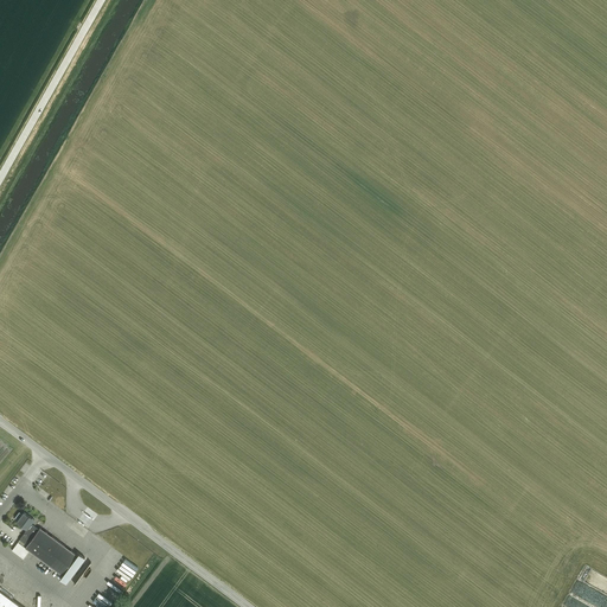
[(19,511),(16,517),(18,519),(17,522),(26,529),(19,538),(27,544),(26,547),(30,550),(63,574),(61,577),(66,582),(85,557),(77,551),(76,553),(40,526),(39,529),(31,523),(34,519),(24,511),(23,513),(19,511)]
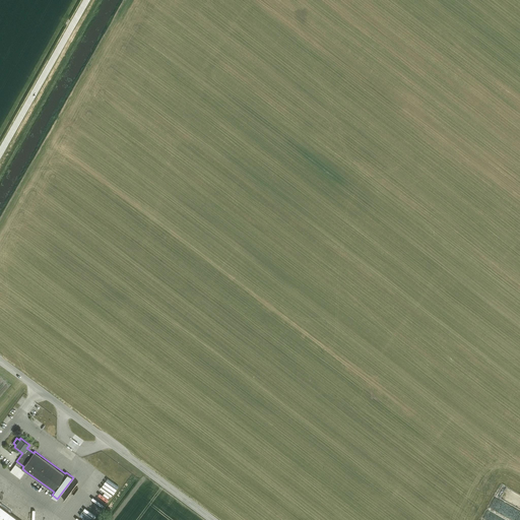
[(15,464),(14,465),(23,473),(25,471),(22,468),(15,464)]
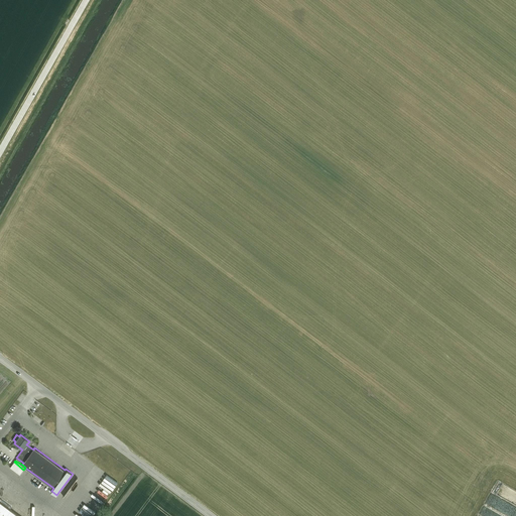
[(12,465),(10,467),(20,475),(21,473),(12,465)]
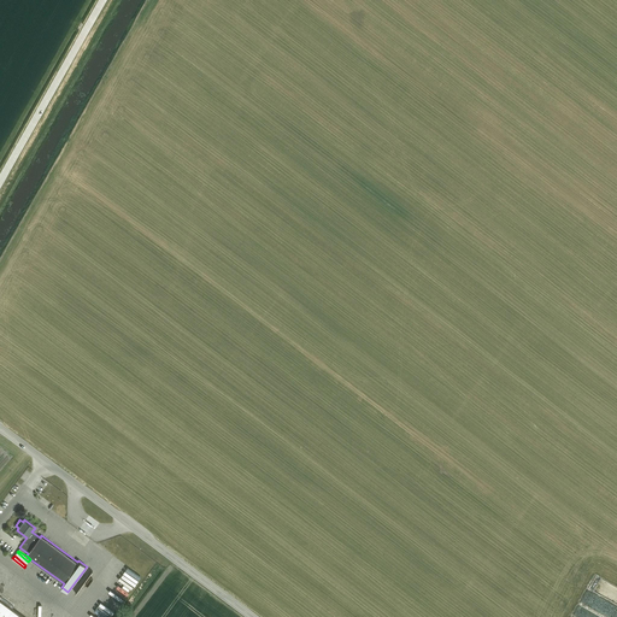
[(127,598),(142,575),(118,559),(110,573),(121,580),(119,581),(117,580),(112,588),(127,598)]
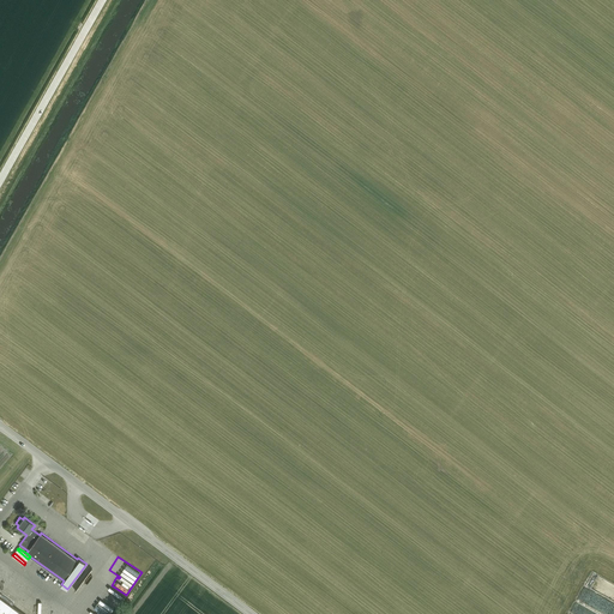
[(89,613),(110,613),(124,596),(109,587),(89,613)]
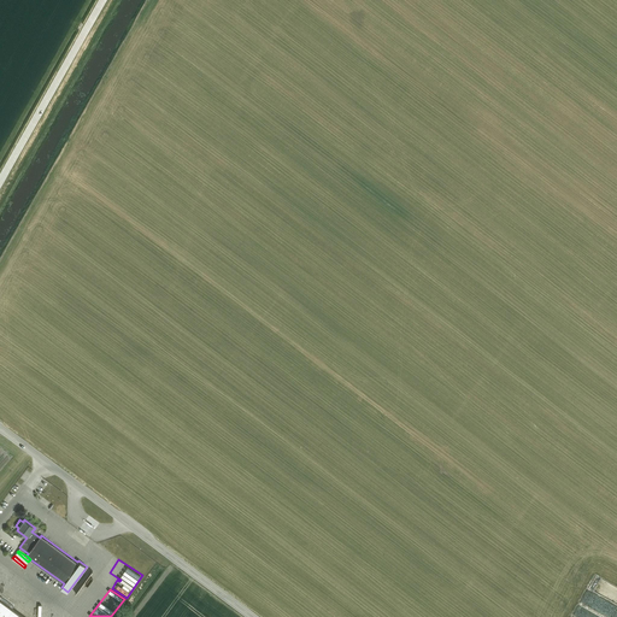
[(0,616),(23,616),(0,599),(0,616)]
